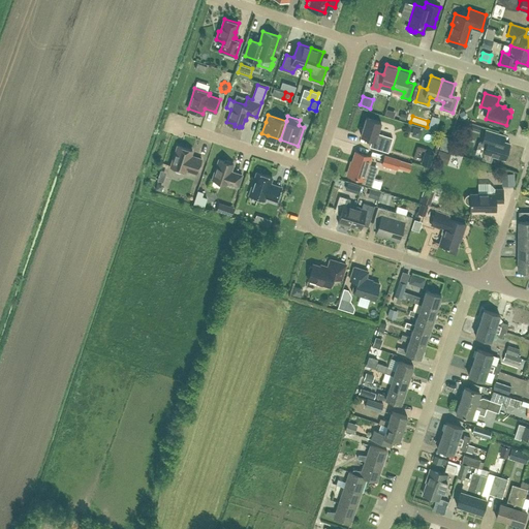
[(387,151),(393,137),(377,132),(381,121),(366,117),(361,134),(372,138),(370,146),(387,151)]
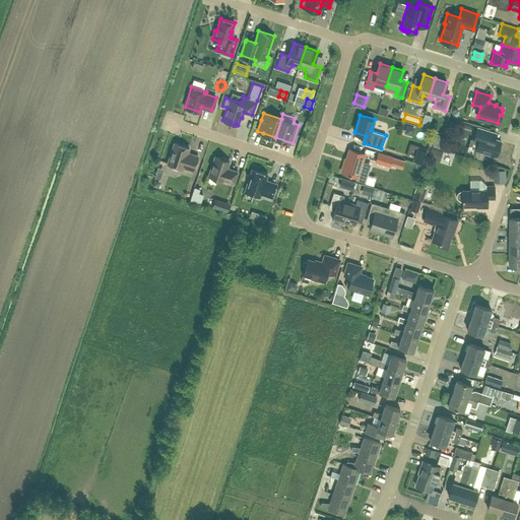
[(470,129),(472,123),(461,120),(460,126),(470,129)]
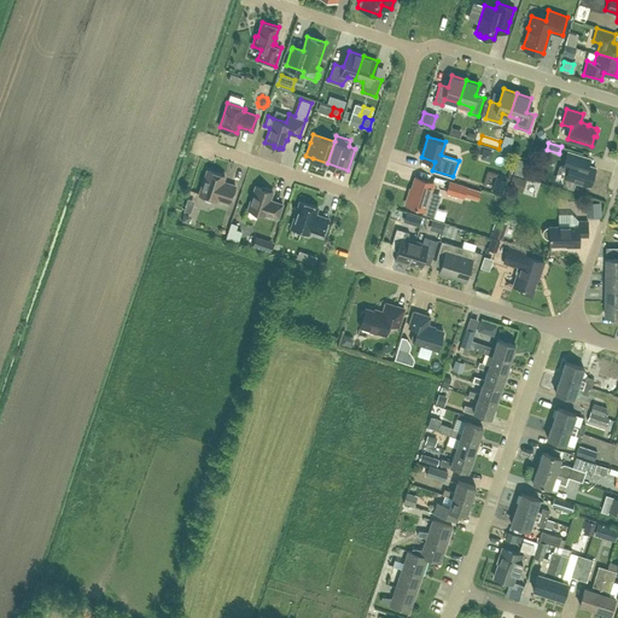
[(489,159),(493,149),(482,146),(479,157),(489,159)]
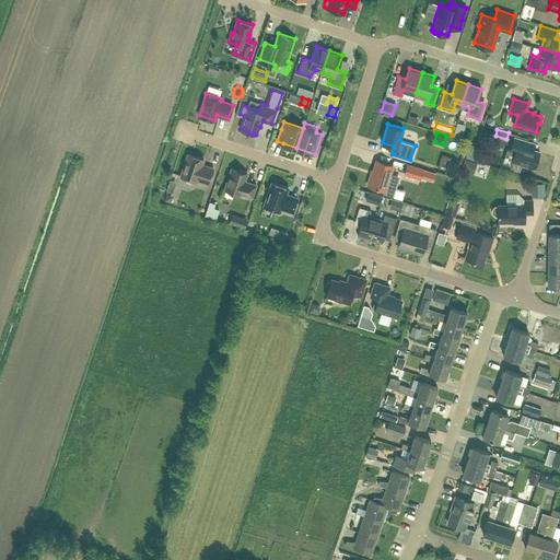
[(514,137),(510,151),(515,152),(512,161),(534,168),(539,151),(533,149),(534,142),(527,140),(514,137)]
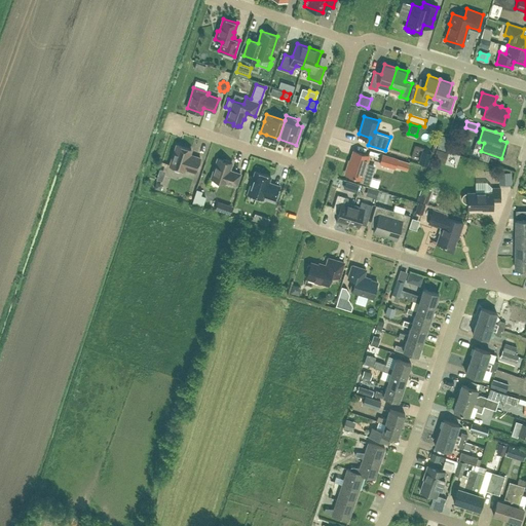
[(441,135),(437,146),(447,150),(451,138),(441,135)]
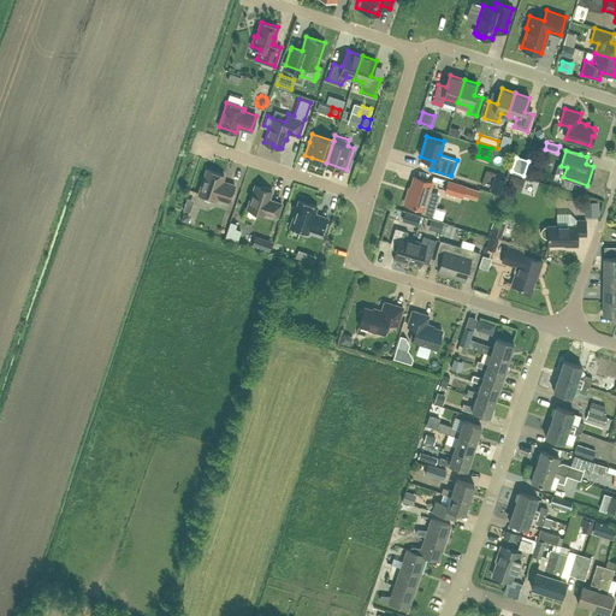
[(229,201),(235,184),(223,181),(224,175),(207,169),(199,193),(215,199),(217,197),(229,201)]
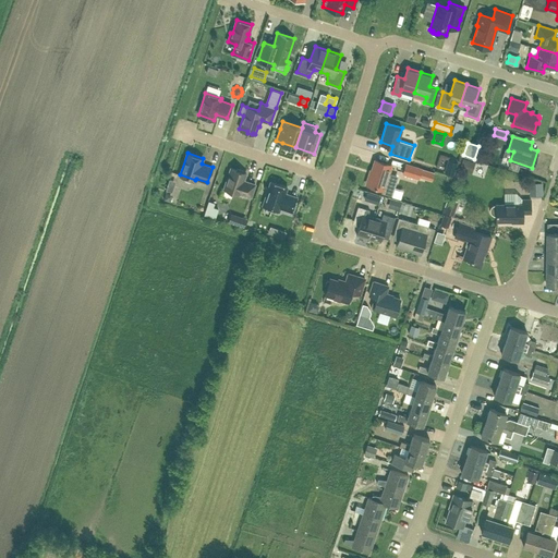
[(473,161),(462,158),(459,168),(470,172),(473,161)]
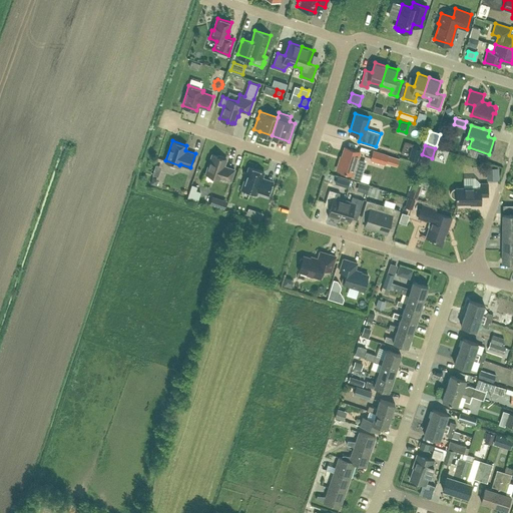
[(339,162),(338,165),(339,167),(338,169),(353,174),(354,170),(362,173),(366,161),(358,159),(360,151),(345,146),(340,161),(339,162)]
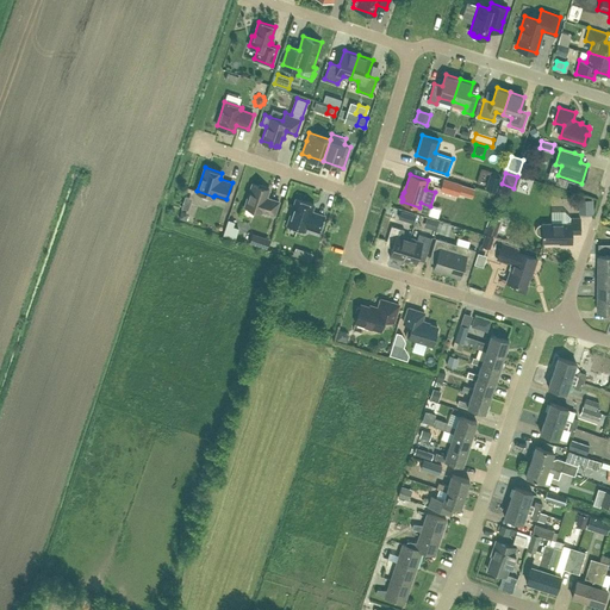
[(496,191),(499,176),(490,174),(486,187),(496,191)]
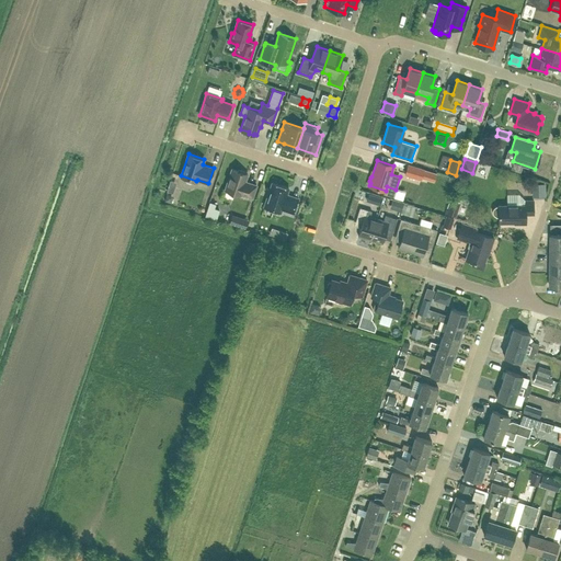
[(421,180),(424,169),(408,163),(403,174),(421,180)]
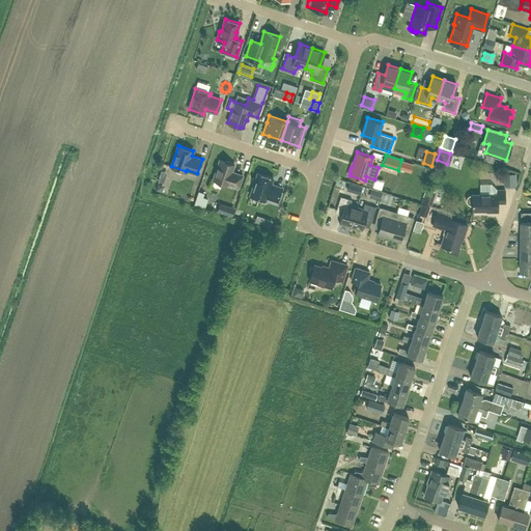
[(239,187),(243,175),(232,171),(234,164),(220,160),(213,179),(227,184),(228,183),(239,187)]
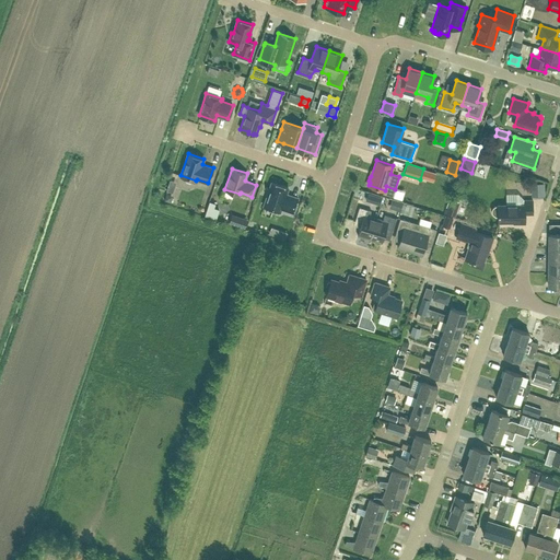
[(293,212),(298,197),(287,194),(288,187),(271,182),(264,206),(280,211),(281,208),(293,212)]
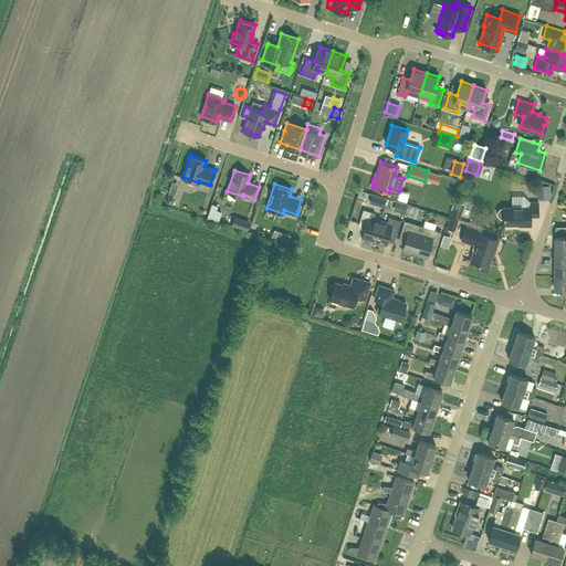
[(535,196),(548,196),(548,184),(535,184),(535,196)]
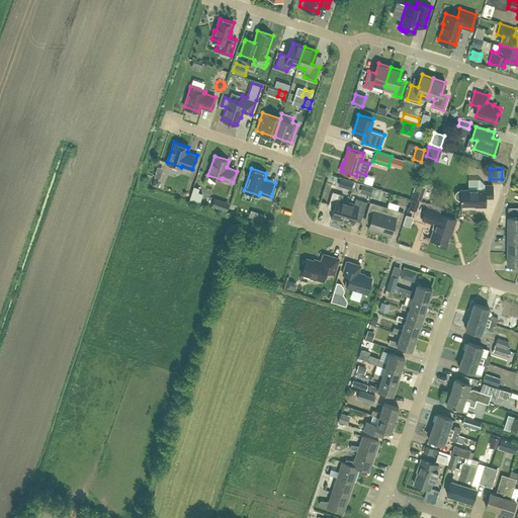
[(361,192),(369,194),(372,187),(364,184),(361,192)]
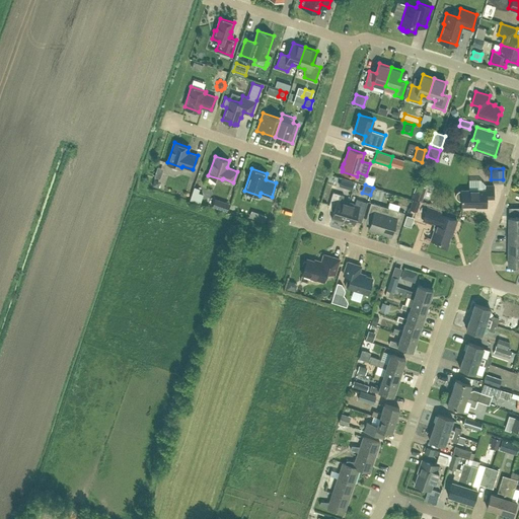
[(417,184),(413,197),(422,200),(426,188),(417,184)]
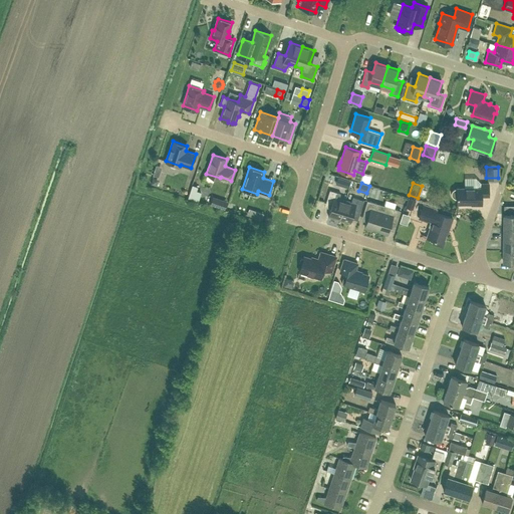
[(481,187),(457,188),(457,189),(455,189),(453,190),(452,192),(452,194),(453,196),(455,198),(457,198),(457,204),(472,204),(472,205),(482,204),(482,196),(489,195),(489,183),(481,183),(481,187)]
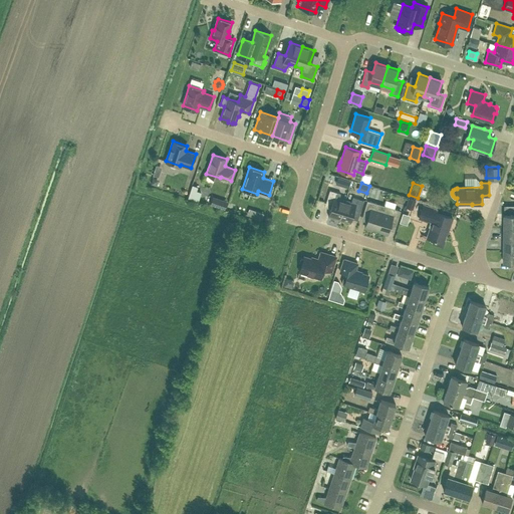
[(198,200),(201,192),(196,190),(197,187),(192,185),(189,197),(198,200)]
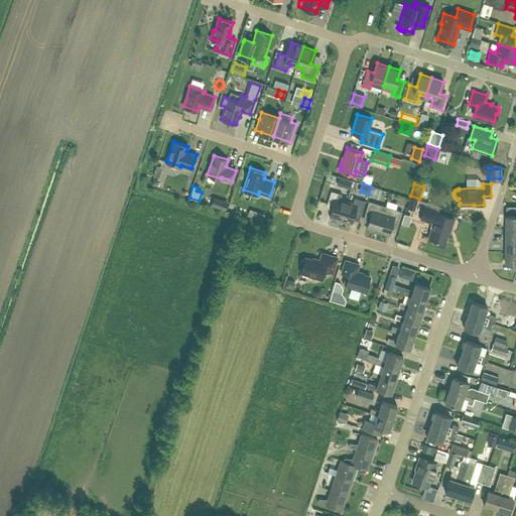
[(378,199),(381,189),(372,186),(369,196),(378,199)]
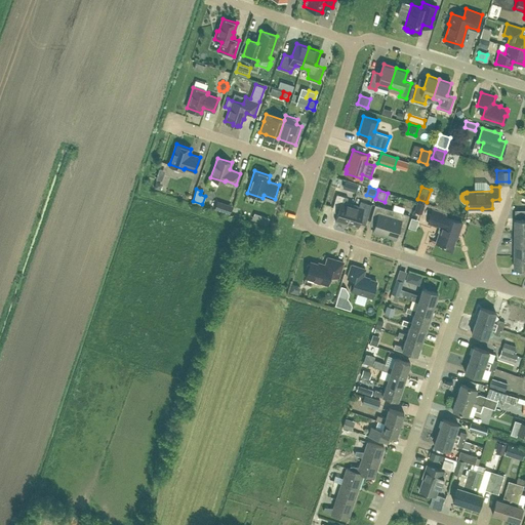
[(347,224),(353,204),(347,202),(348,197),(336,194),(333,206),(338,208),(335,220),(347,224)]
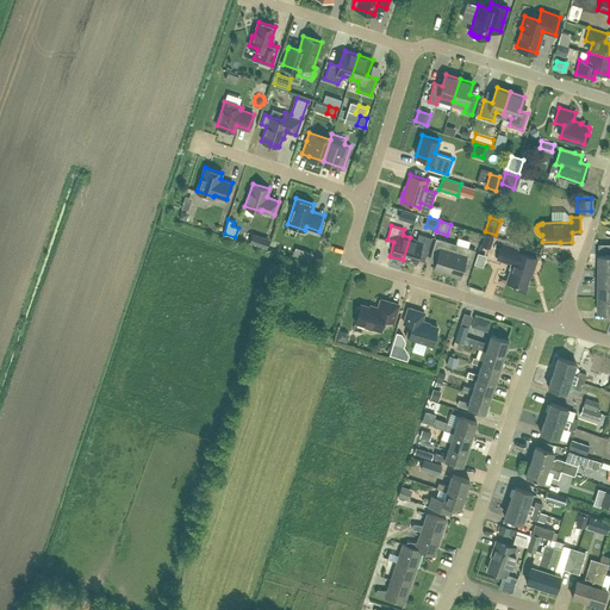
[(410,237),(403,260),(416,263),(421,249),(427,251),(431,237),(418,234),(417,240),(410,237)]
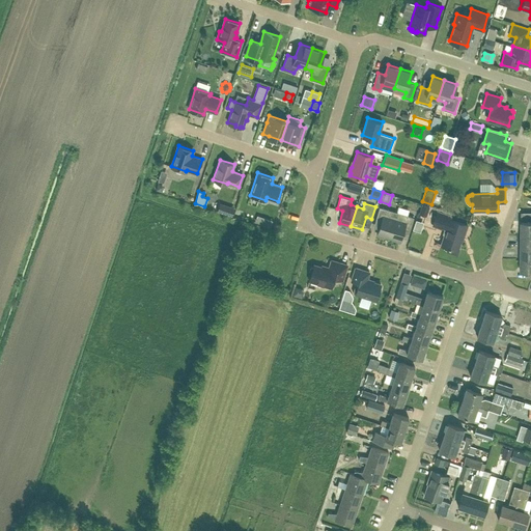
[(420,212),(427,214),(429,206),(422,204),(420,212)]
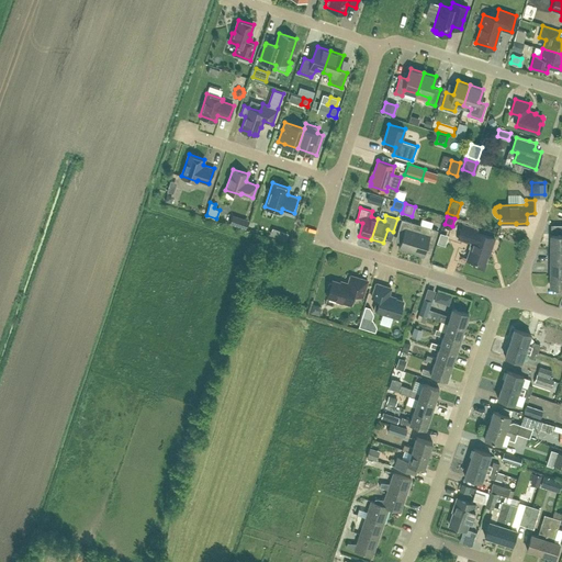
[(412,250),(419,224),(402,218),(397,232),(404,234),(400,248),(406,250),(407,249),(412,250)]
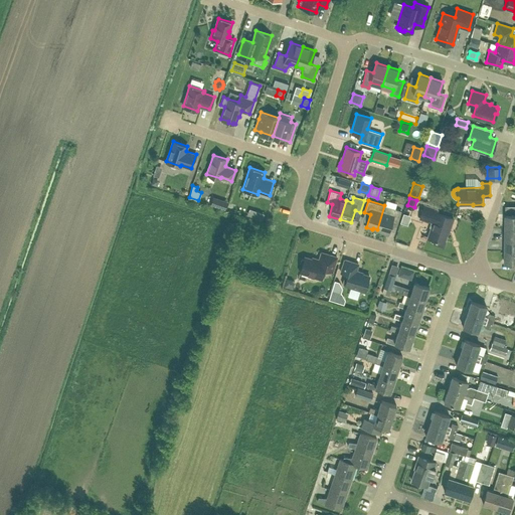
[(450,227),(453,217),(437,212),(438,209),(423,204),(419,218),(427,220),(428,217),(434,219),(427,236),(435,238),(434,242),(444,246),(446,240),(445,239),(449,227),(450,227)]
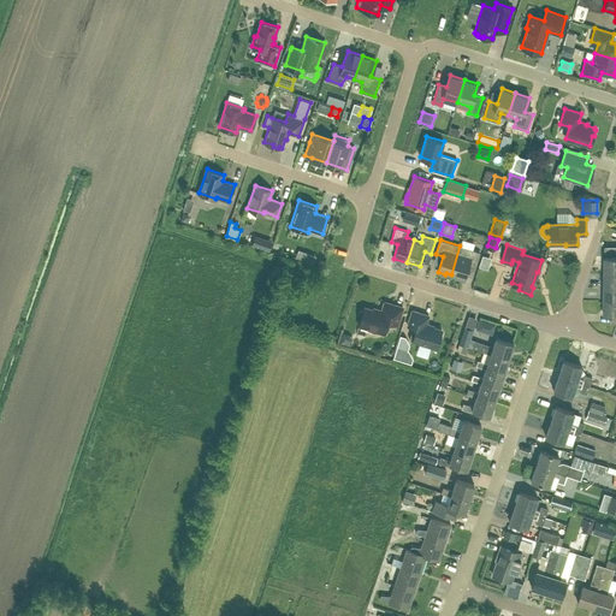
[(460,246),(451,274),(456,277),(456,278),(465,280),(469,264),(475,266),(480,252),(460,246)]
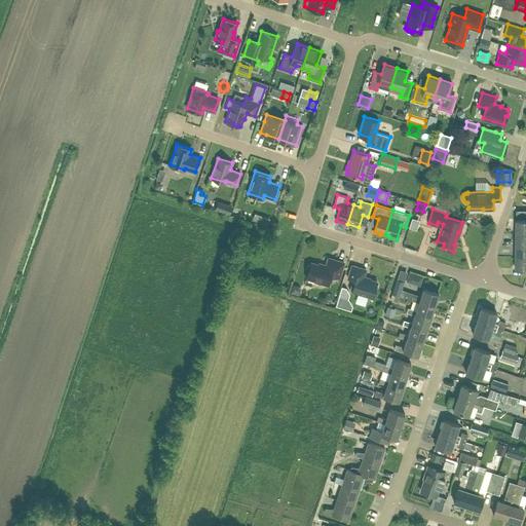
[(259,216),(257,222),(266,225),(268,219),(259,216)]
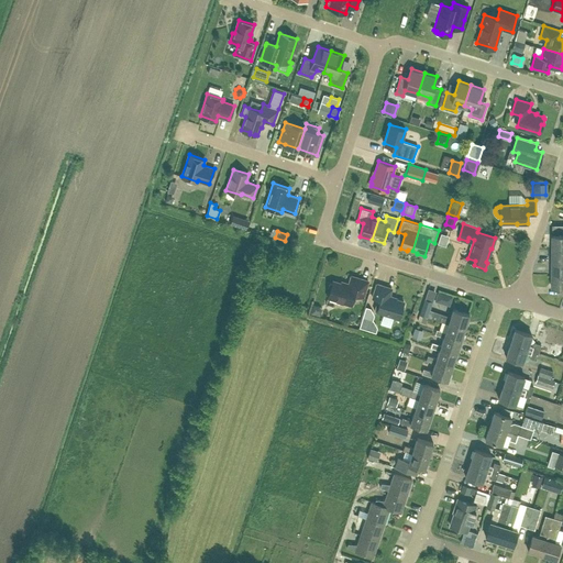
[(440,231),(435,241),(443,244),(448,234),(440,231)]
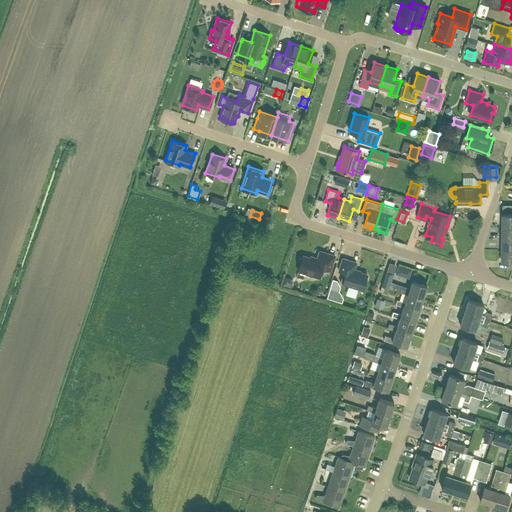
[(511,225),(511,212),(503,213),(502,225),(511,225)]
